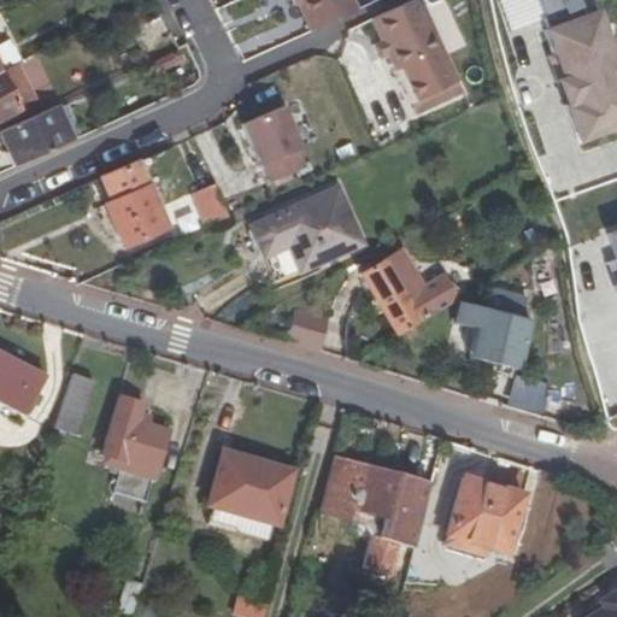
[(357,7),(353,0),(288,0),(293,10),(299,9),(310,30),(357,7)]
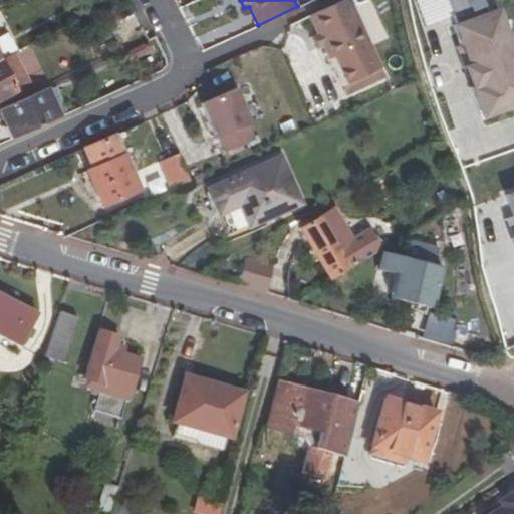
[(372,42),(350,0),(346,0),(311,18),(330,60),(372,42)]
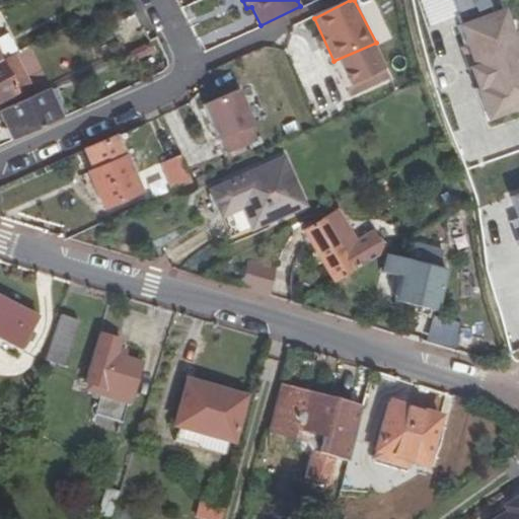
[(0,59),(0,64),(14,92),(21,88),(26,79),(12,53),(0,59)]
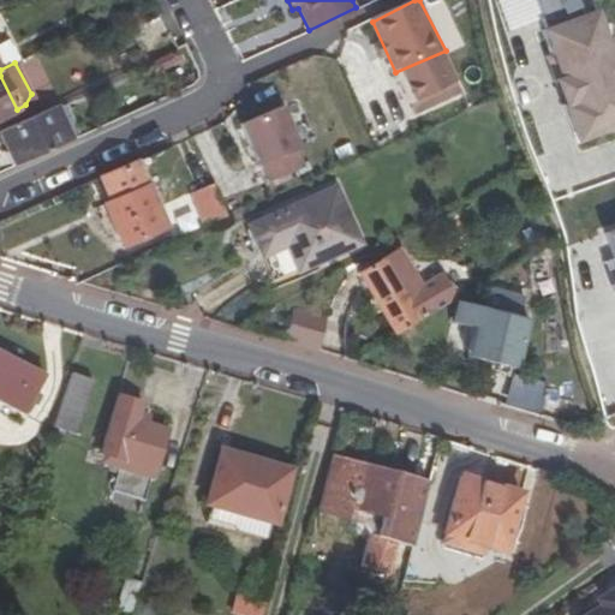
[(0,118),(17,109),(0,76),(0,118)]
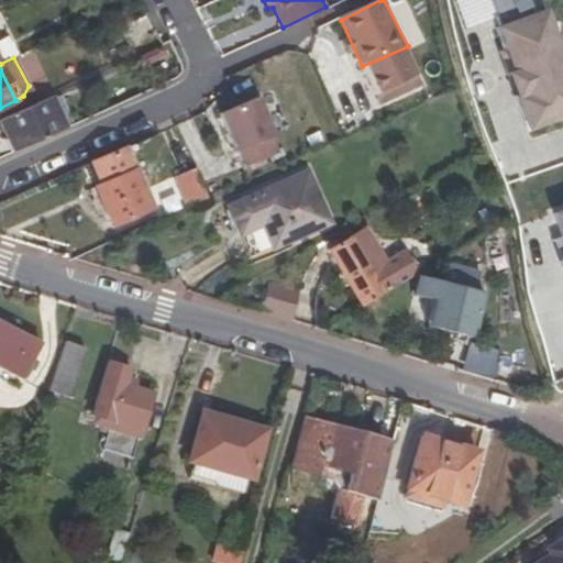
[(0,122),(13,152),(67,128),(53,97),(0,119),(0,122)]
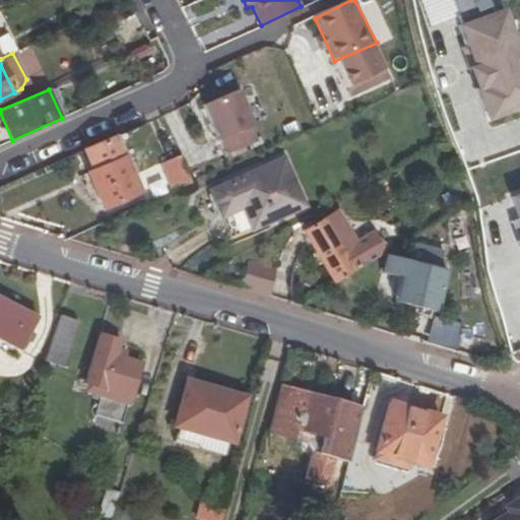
[(257,125),(239,89),(201,105),(216,145),(221,144),(228,155),(259,143),(252,128),(257,125)]
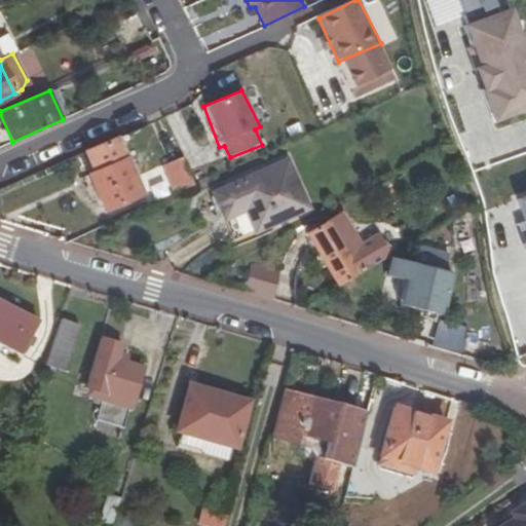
[(87,175),(105,211),(142,195),(122,150),(117,138),(85,151),(95,172),(87,175)]
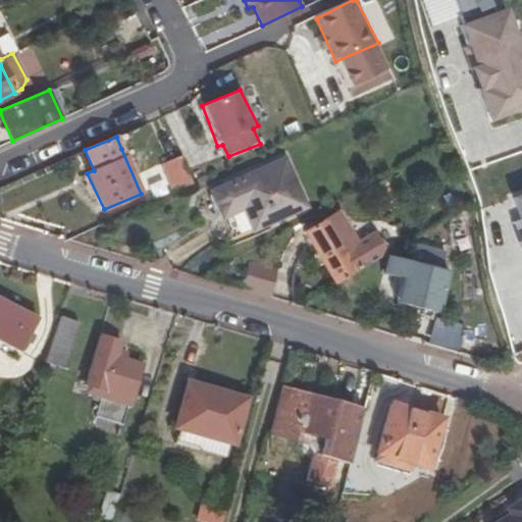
[(132,144),(137,153),(142,151),(138,142),(132,144)]
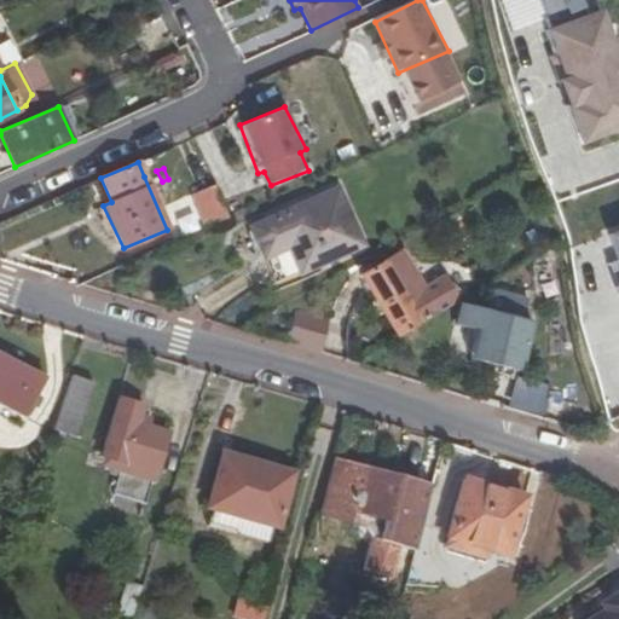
[(206,227),(227,218),(213,185),(192,195),(206,227)]
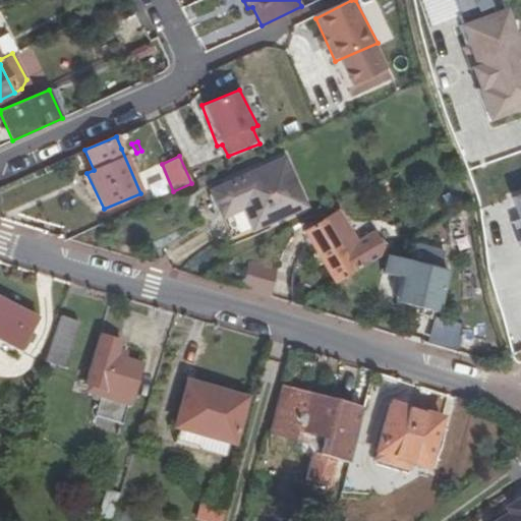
[(304,207),(284,159),(211,190),(232,238),(304,207)]
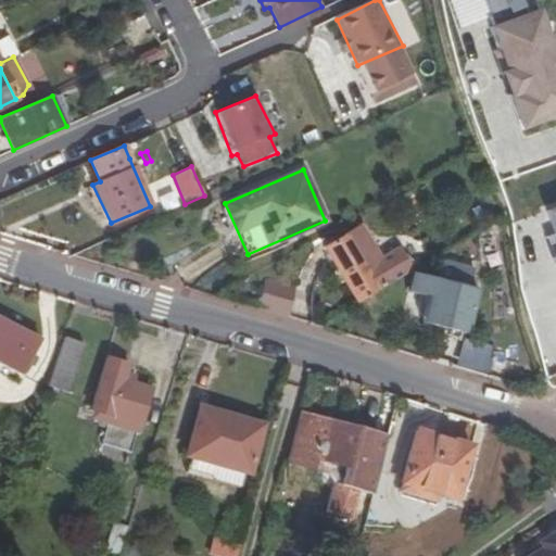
[(555,206),(545,211),(555,239),(555,206)]
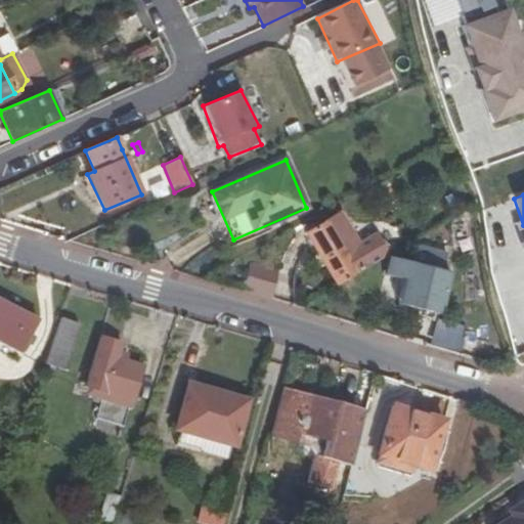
[(336,286),(373,264),(340,212),(305,232),(336,286)]
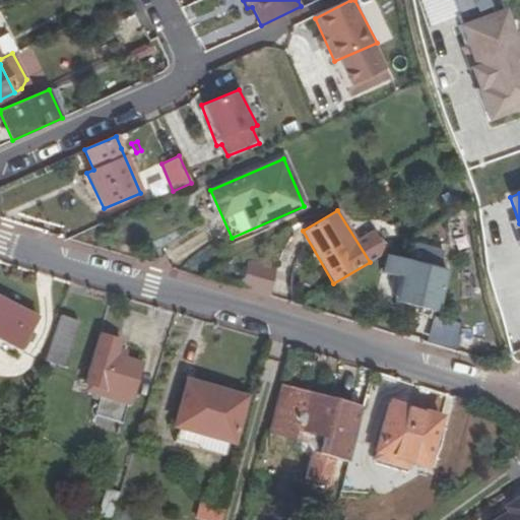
[(392,275),(402,277),(396,302),(436,313),(445,270),(396,257),(392,275)]
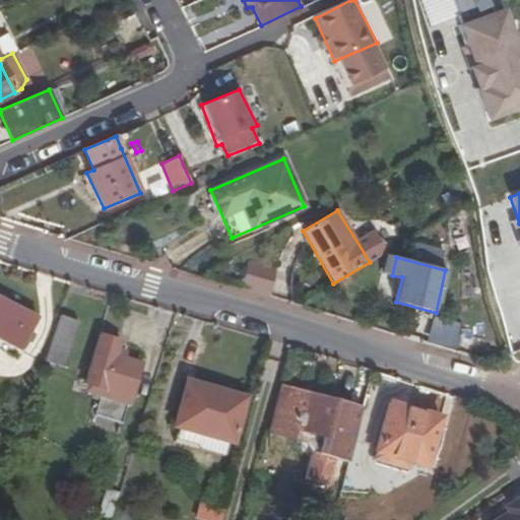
[(241,288),(268,297),(276,269),(248,261),(241,288)]
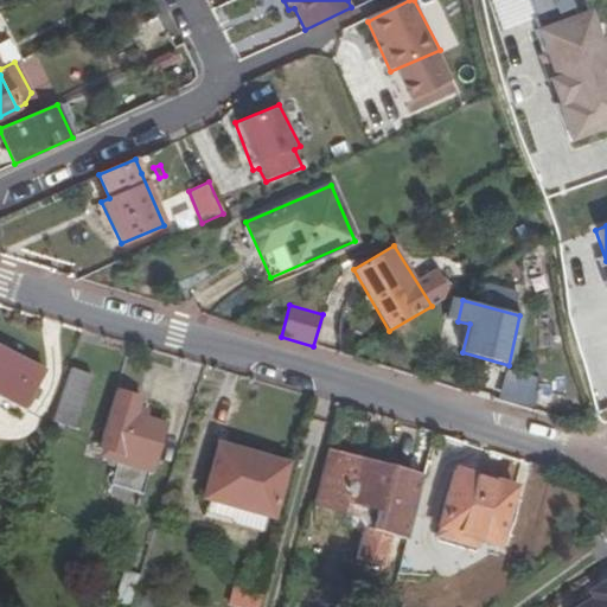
[(0,349),(0,395),(23,408),(42,370),(0,349)]
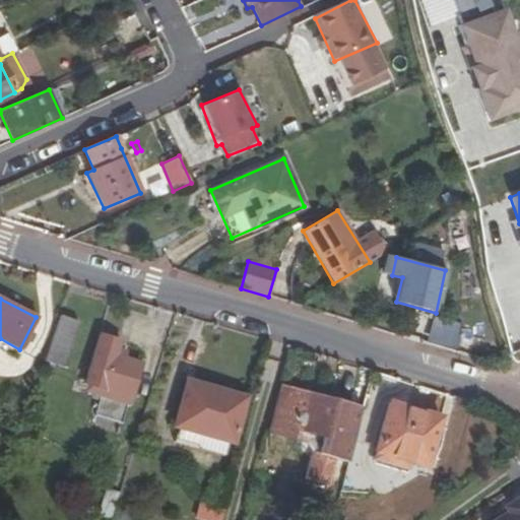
[(61,316),(46,361),(63,367),(78,322),(61,316)]
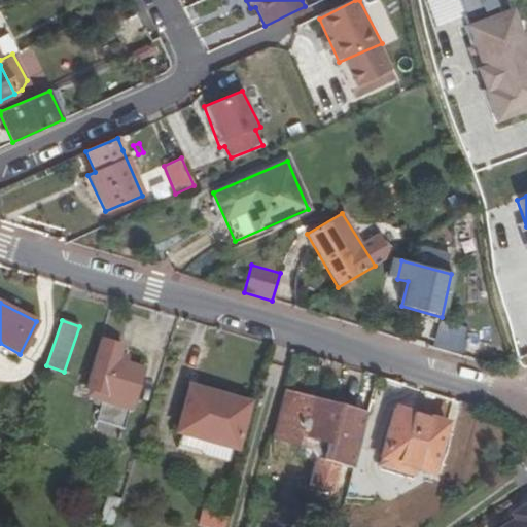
[(460,353),(466,327),(440,321),(433,347),(460,353)]
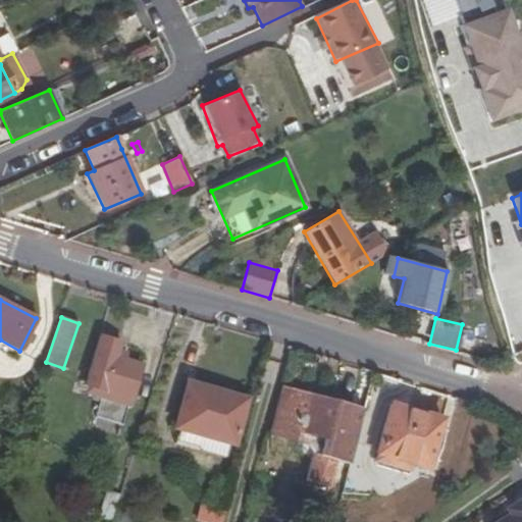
[(85,385),(103,392),(101,400),(128,408),(142,364),(126,359),(118,357),(120,350),(122,343),(100,335),(85,385)]
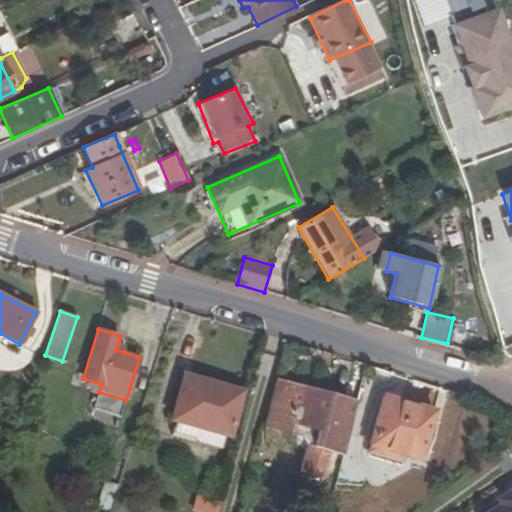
[(126,345),(118,343),(116,350),(124,352),(126,345)]
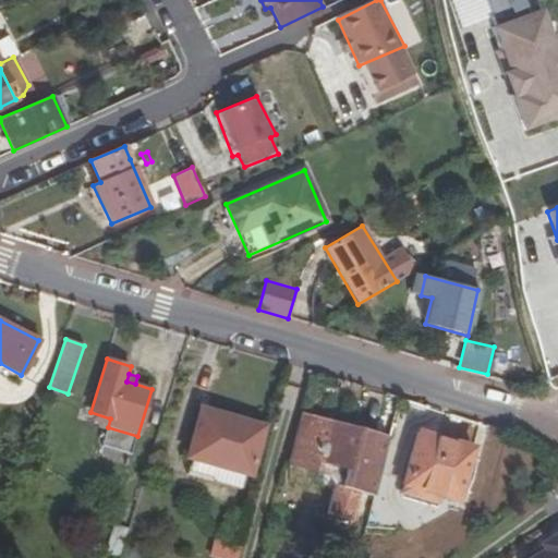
[(222,424),(225,415),(201,408),(197,416),(222,424)]
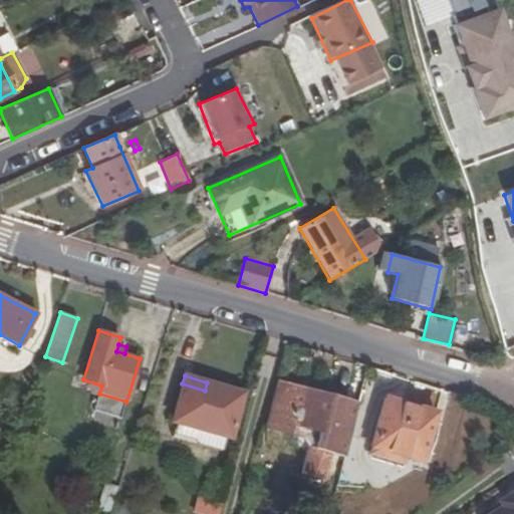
[(101,386),(83,379),(80,388),(99,394),(101,386)]
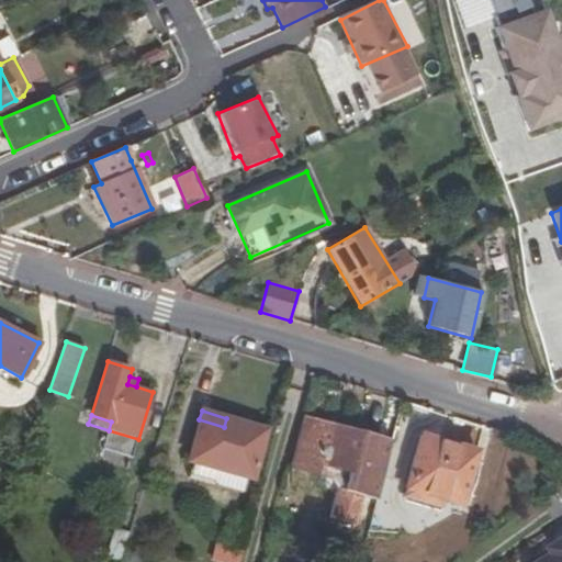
[(303,417),(291,468),(329,478),(338,489),(330,516),(353,523),(360,496),(377,501),(391,441),(375,437),(303,417)]
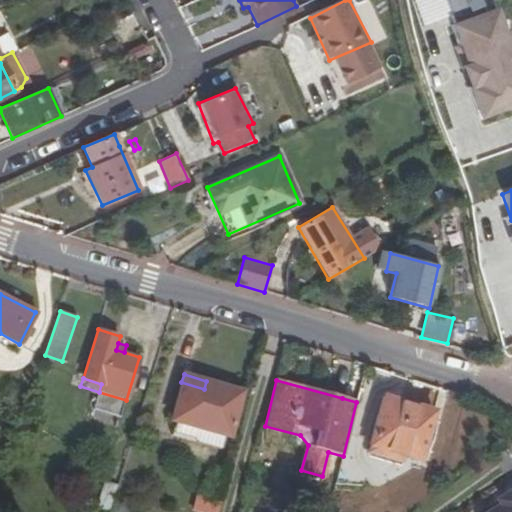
[(206,381),(204,389),(181,382),(171,419),(229,435),(242,391),(206,381)]
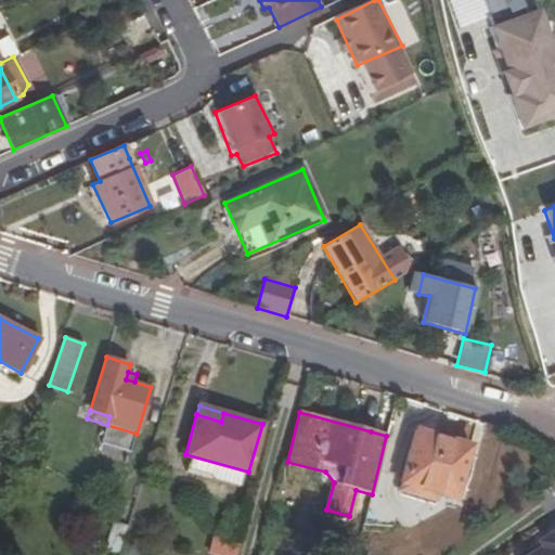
[(130,452),(137,434),(107,425),(102,443),(130,452)]
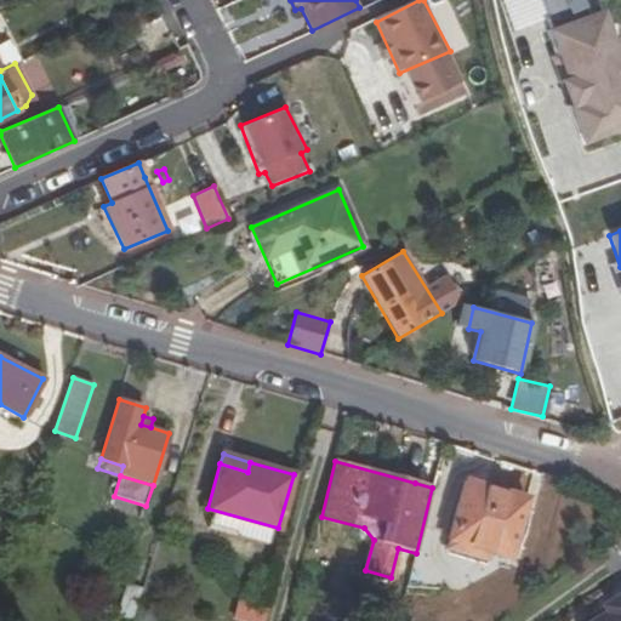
[(490,552),(511,557),(527,497),(463,480),(446,539),(490,552)]
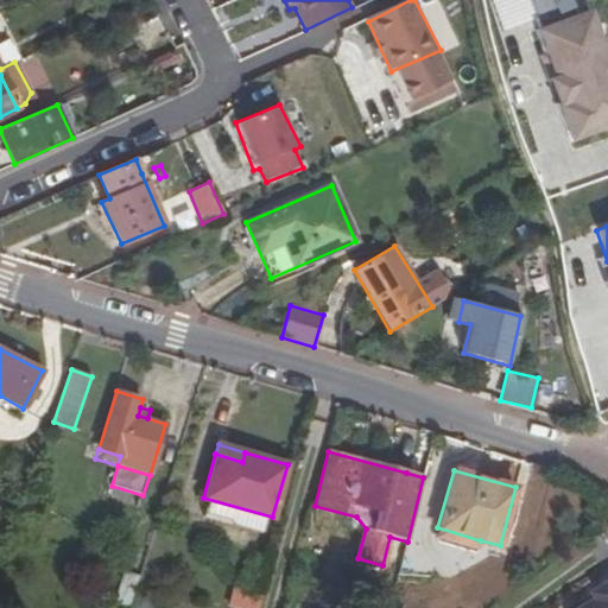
[(476,551),(480,540),(437,527),(434,538),(476,551)]
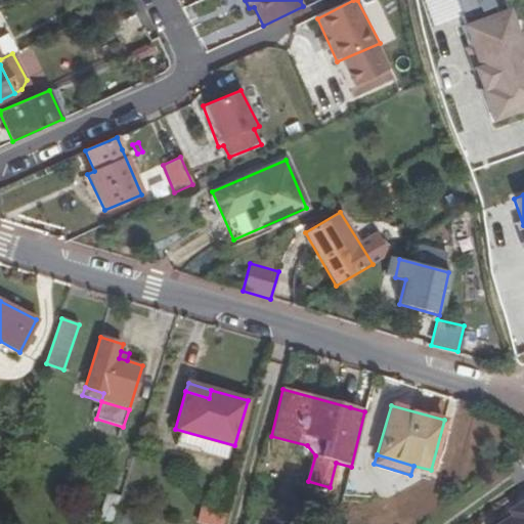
[(106,491),(99,517),(111,521),(119,495),(106,491)]
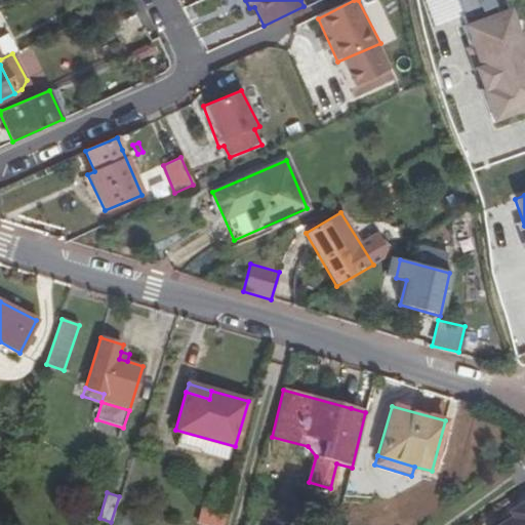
[(518,513),(498,524),(524,524),(524,502),(515,510),(518,513)]
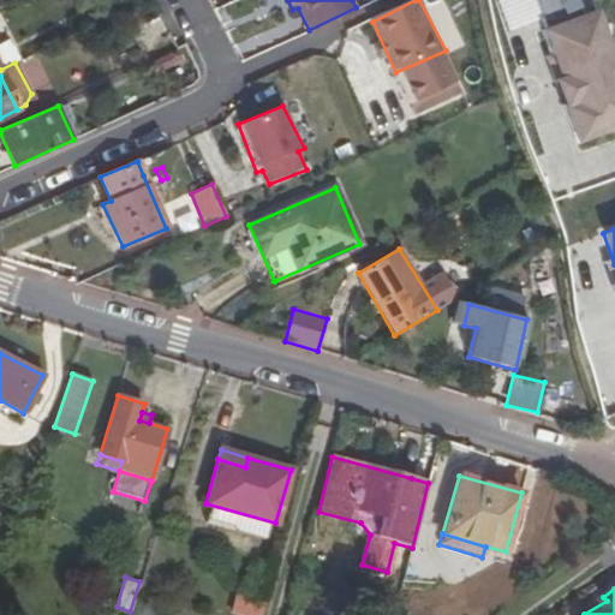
[(262,614),(267,601),(244,593),(240,608),(255,611),(254,614),(262,614)]
